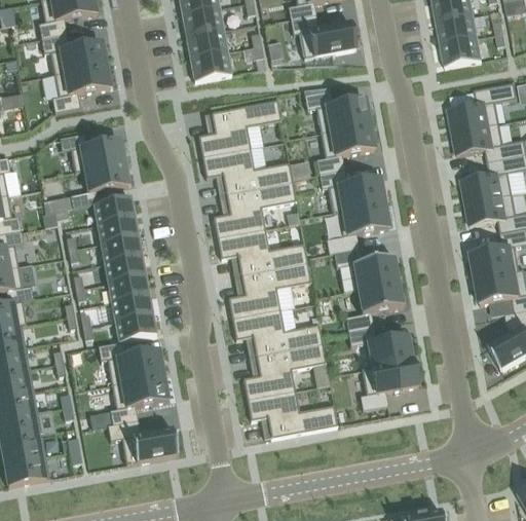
[(45,23),(38,25),(41,39),(67,34),(64,20),(97,14),(94,0),(45,0),(40,1),(45,23)]
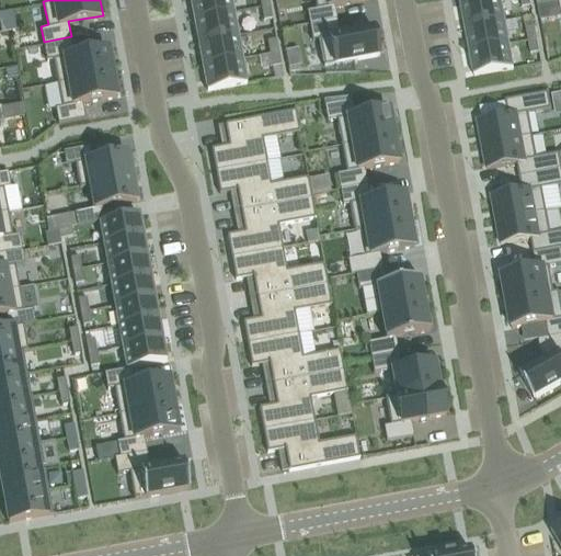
[(191,0),(194,15),(233,9),(231,0),(191,0)]
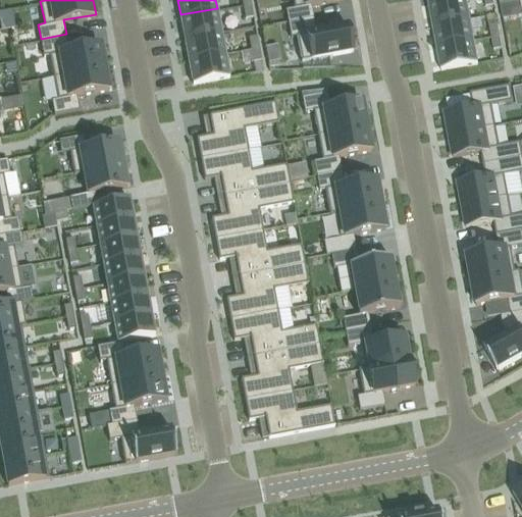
[(295,5),(285,6),(289,20),(313,15),(311,2),(322,0),(294,0),(294,1),(295,5)]
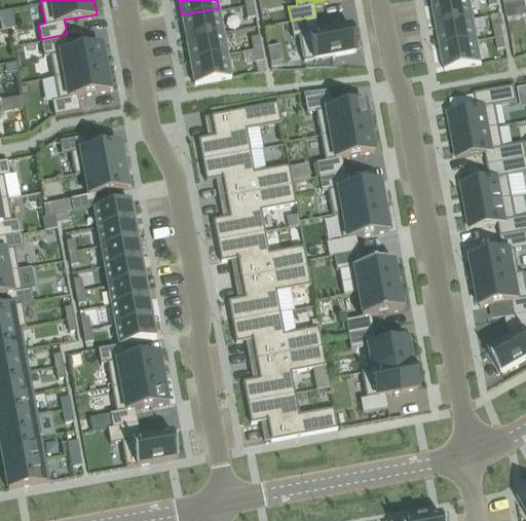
[(438,0),(433,1),(437,23),(474,15),(470,0),(438,0)]
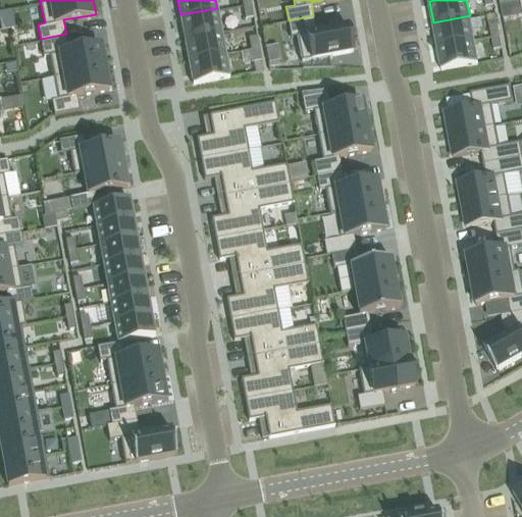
[(251,1),(243,3),(245,15),(253,13),(251,1)]
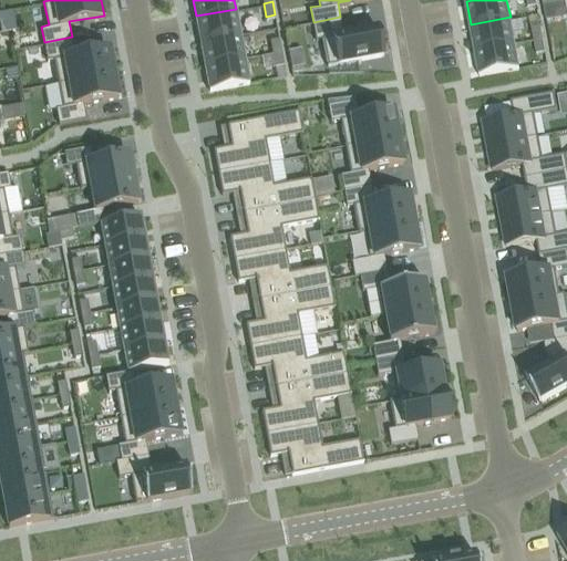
[(236,9),(196,16),(200,39),(240,32),(236,9)]
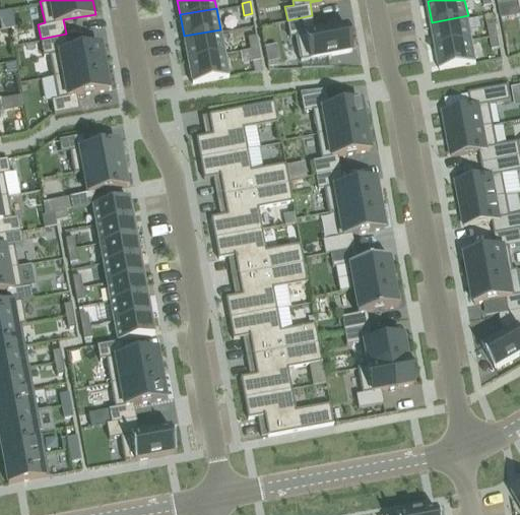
[(312,15),(287,20),(289,34),(296,33),(301,58),(351,48),(346,22),(315,28),(312,15)]
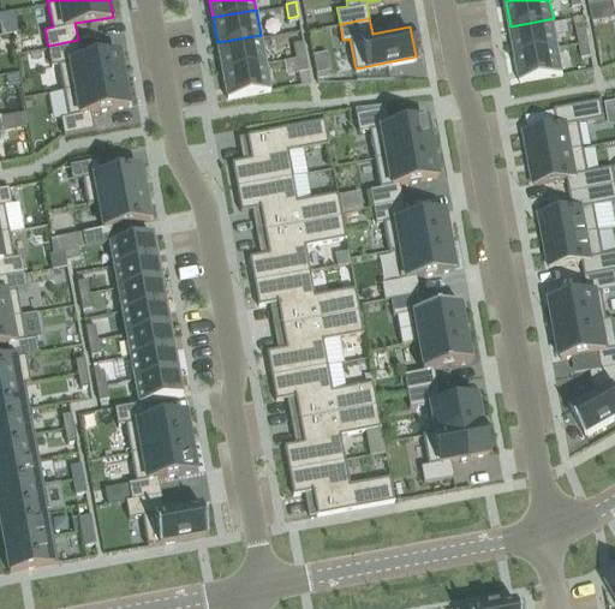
[(554,18),(511,27),(515,52),(559,43),(554,18)]
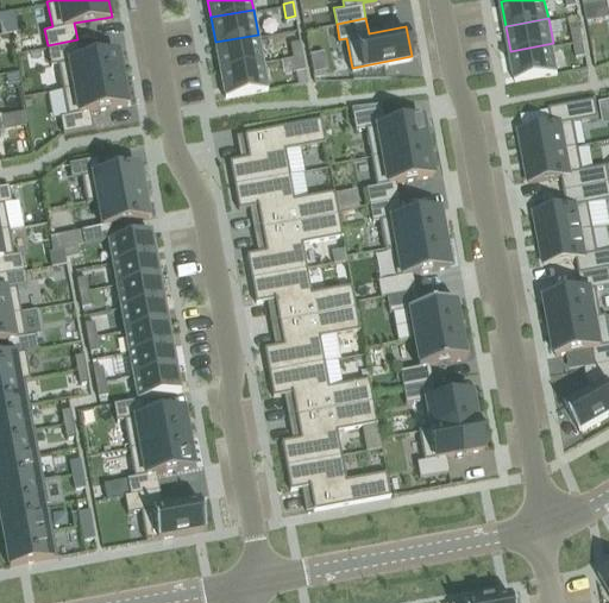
[(581,24),(571,26),(573,39),(583,38),(581,24)]
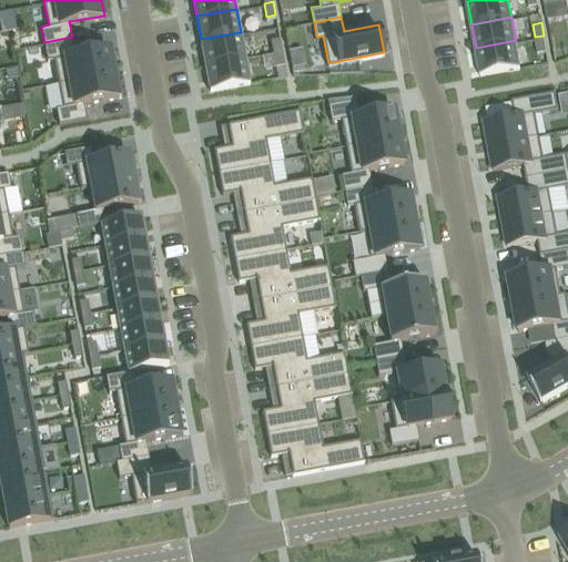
[(241,32),(201,39),(205,63),(245,55),(241,32)]
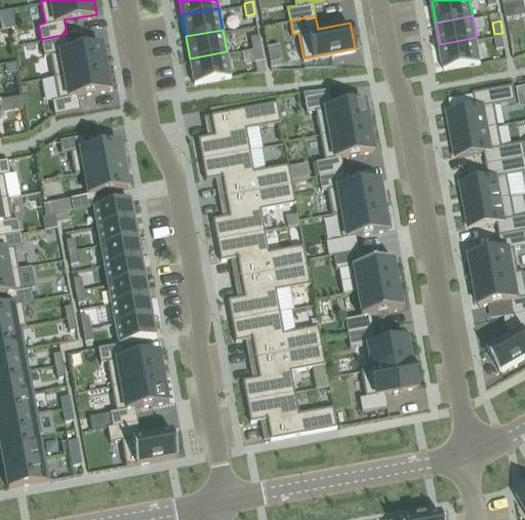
[(258,33),(250,35),(252,46),(260,45),(258,33)]
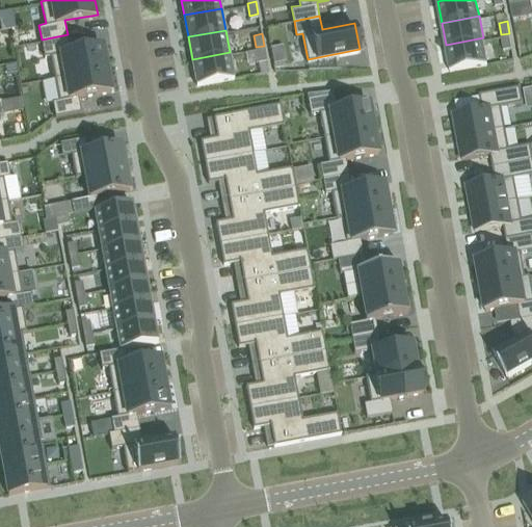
[(509,33),(501,34),(503,47),(511,46),(509,33)]
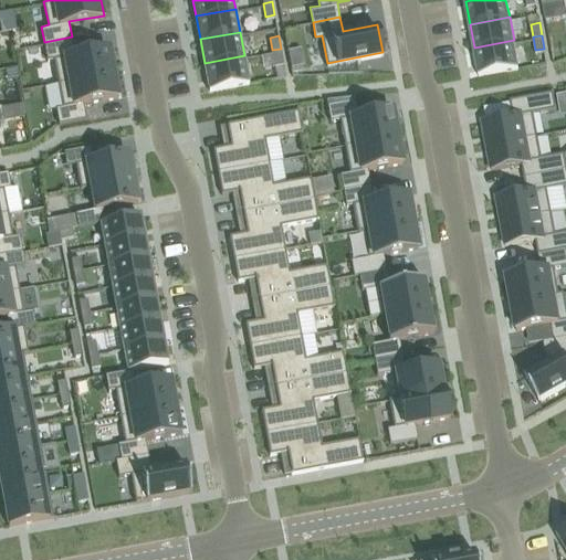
[(72,37),(44,42),(48,57),(54,56),(59,81),(114,70),(109,45),(74,52),(72,37)]
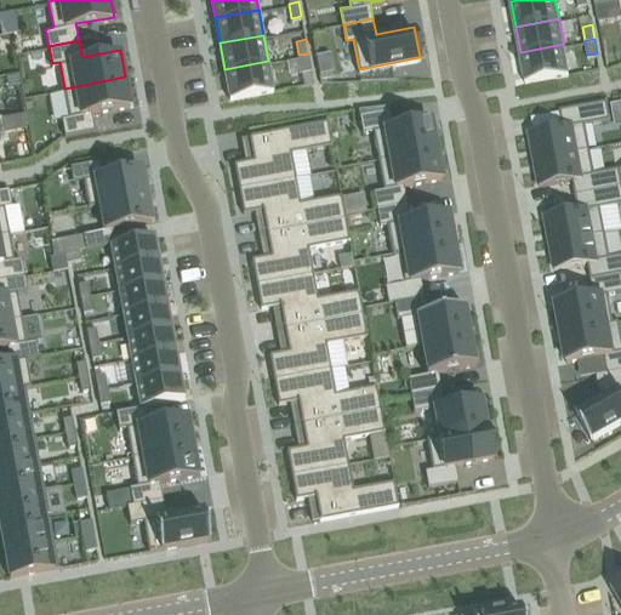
[(564,44),(520,52),(525,80),(569,72),(564,44)]
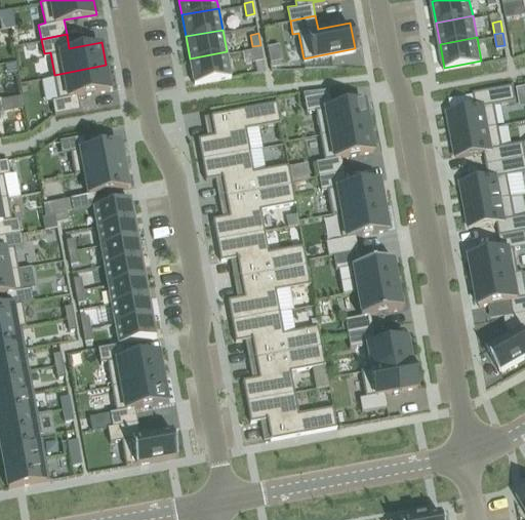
[(260,45),(252,46),(254,58),(263,57),(260,45)]
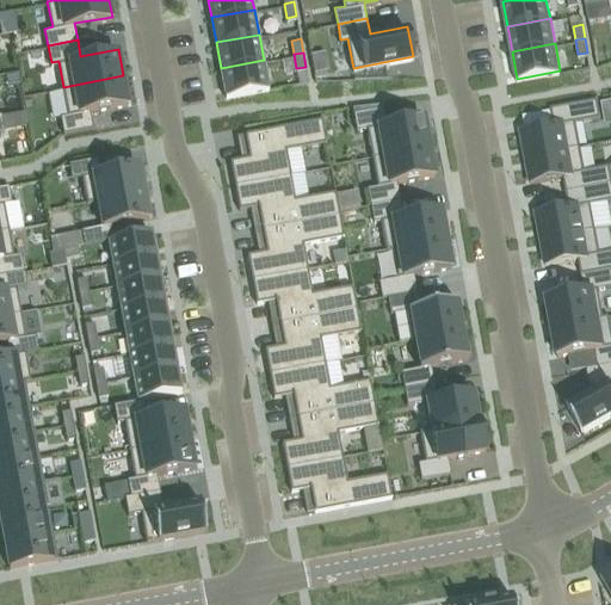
[(264,60),(221,68),(226,94),(269,86),(264,60)]
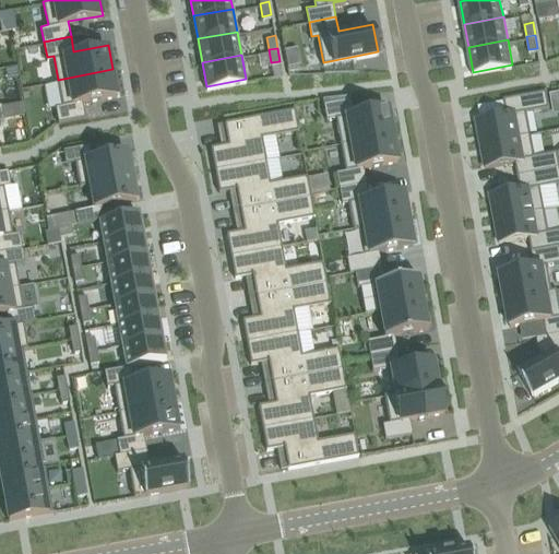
[(62,103),(56,105),(58,120),(85,115),(83,99),(117,94),(113,69),(58,80),(62,103)]
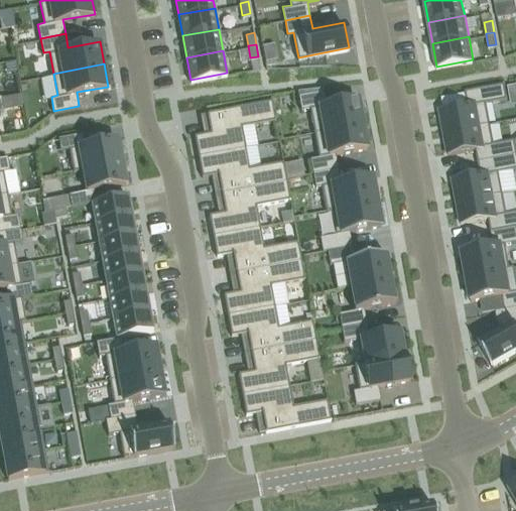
[(515,81),(507,83),(511,103),(515,101),(515,81)]
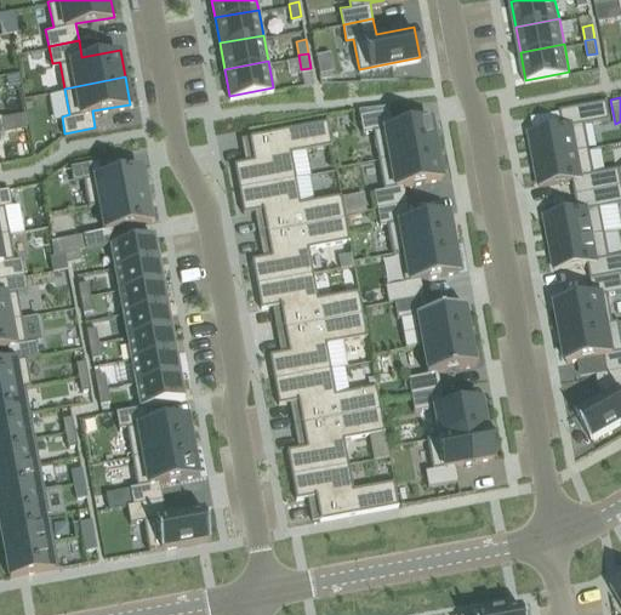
[(563,123),(529,129),(534,157),(590,146),(585,121),(610,117),(607,98),(559,107),(563,123)]
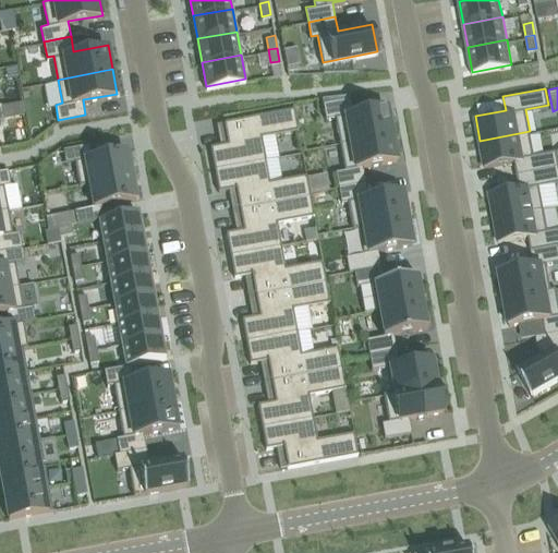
[(350,96),(323,100),(326,117),(335,115),(340,141),(392,131),(387,105),(353,111),(350,96)]
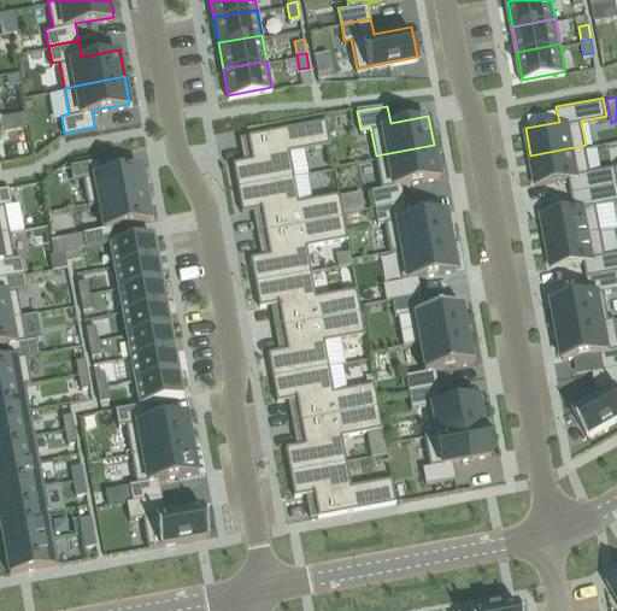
[(252,156),(233,159),(238,184),(293,174),(289,148),(329,141),(325,117),(247,131),(252,156)]
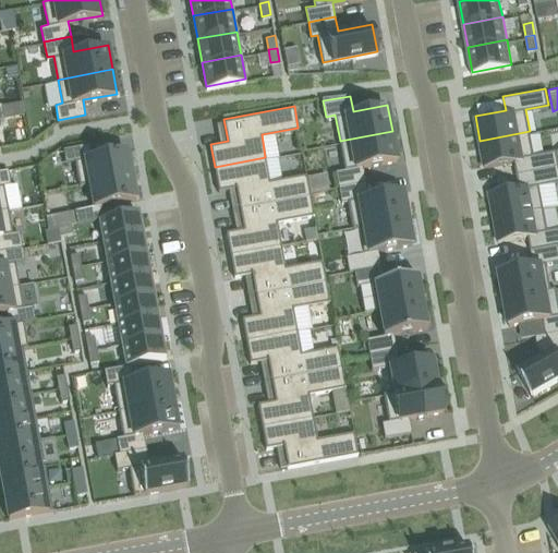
[(344,168),(336,169),(338,184),(365,180),(363,165),(397,158),(392,131),(340,141),(344,168)]
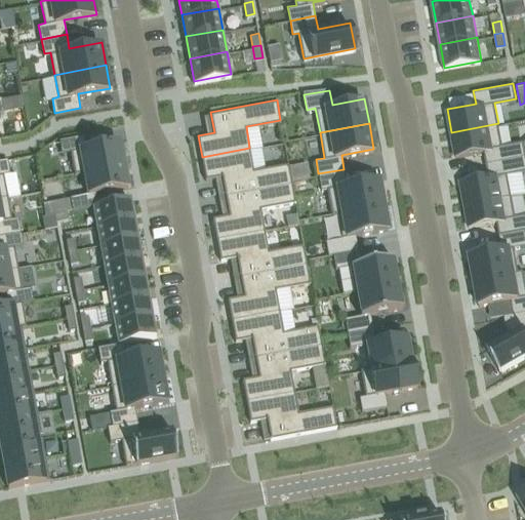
[(498,123),(451,132),(456,155),(484,150),(486,162),(524,154),(524,147),(524,140),(501,144),(498,123)]
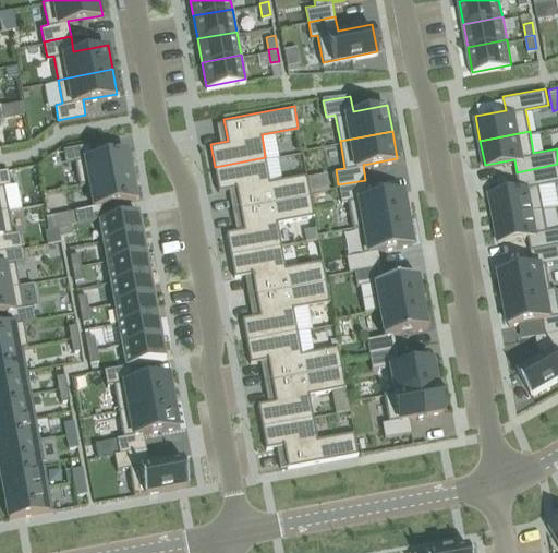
[(91,142),(63,147),(65,160),(75,158),(80,182),(131,172),(126,148),(93,155),(91,142)]
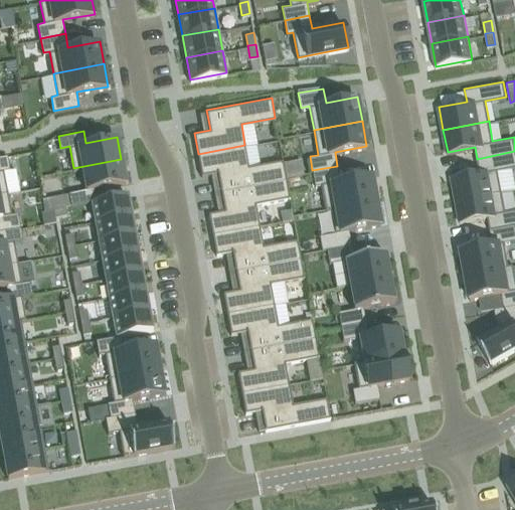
[(244,145),(198,154),(201,174),(217,171),(221,190),(287,178),(283,159),(248,166),(244,145)]
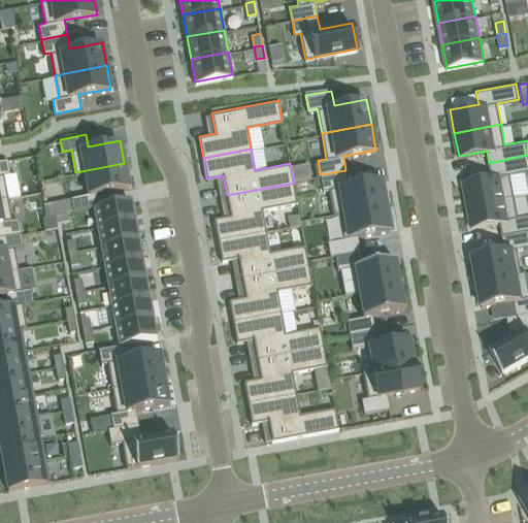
[(491,175),(463,181),(467,203),(514,195),(510,174),(527,170),(527,155),(489,163),(491,175)]
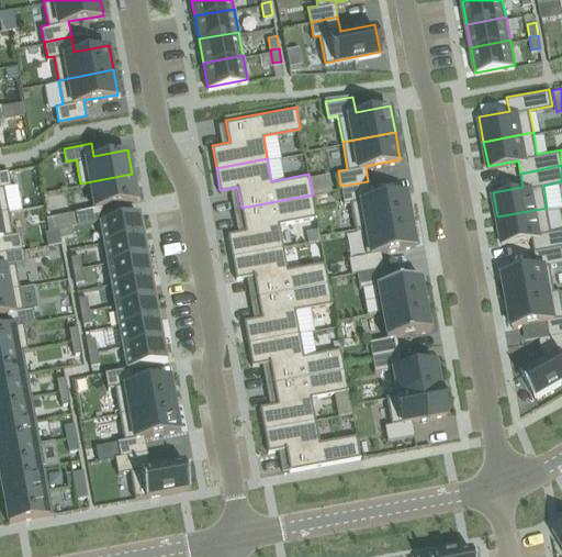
[(0,210),(8,209),(3,185),(11,184),(8,168),(0,169),(0,210)]
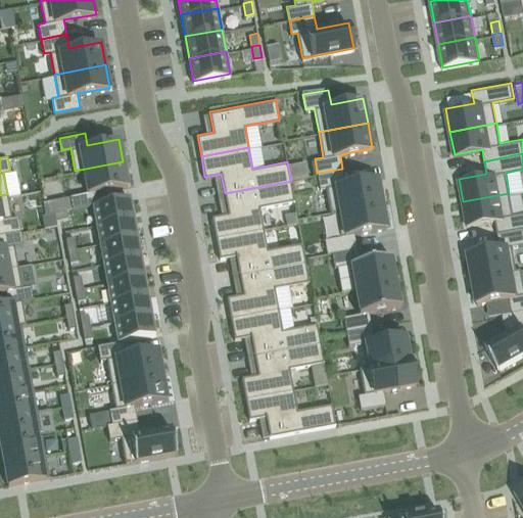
[(88,191),(69,194),(72,206),(93,203),(97,202),(95,190),(128,184),(123,161),(75,171),(75,172),(84,170),(88,191)]
